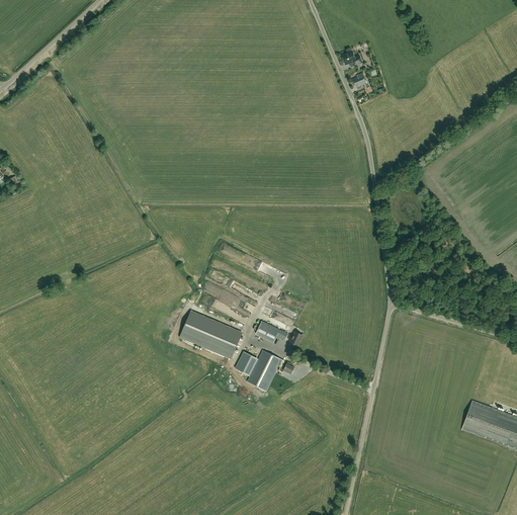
[(356,54),(353,48),(348,50),(349,51),(343,54),(346,62),(347,62),(348,62),(350,61),(353,59),(355,63),(364,59),(360,52),(356,54)]
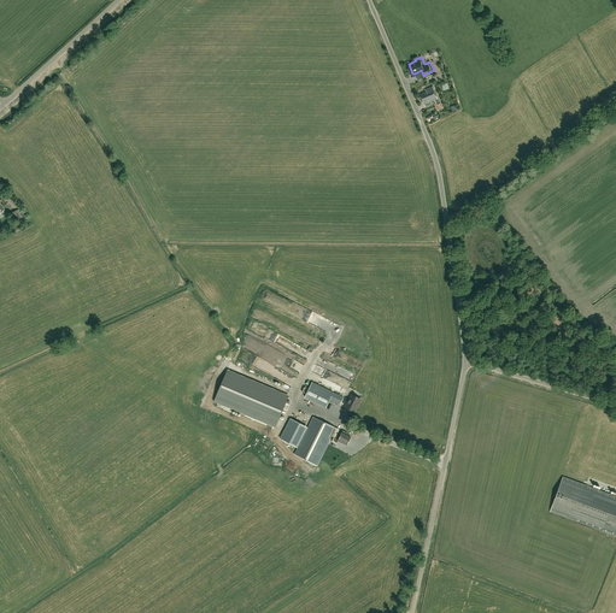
[(424,102),(439,96),(433,83),(426,86),(427,88),(420,90),(424,102)]
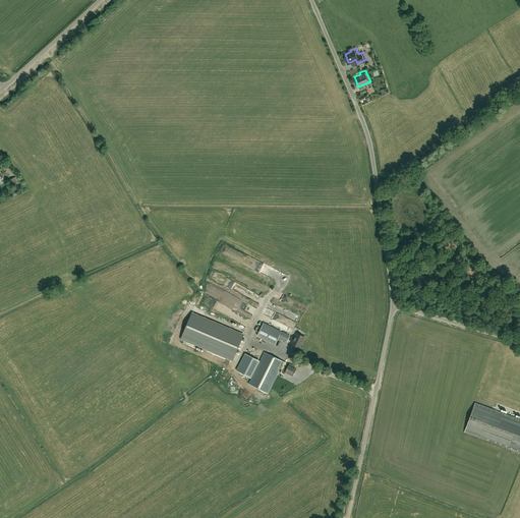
[(18,187),(22,186),(16,174),(9,177),(13,185),(16,183),(18,187)]
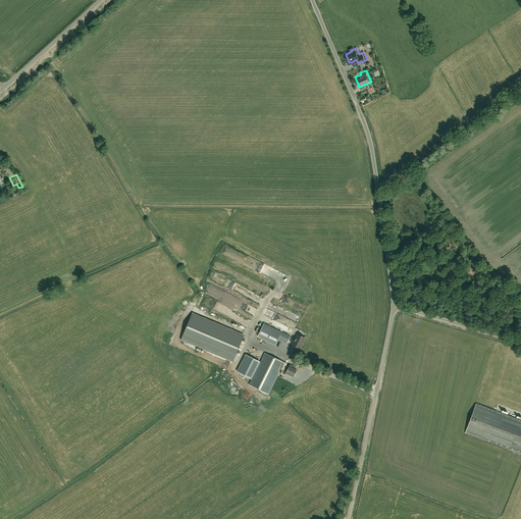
[(233,358),(245,332),(193,311),(183,336),(233,358)]
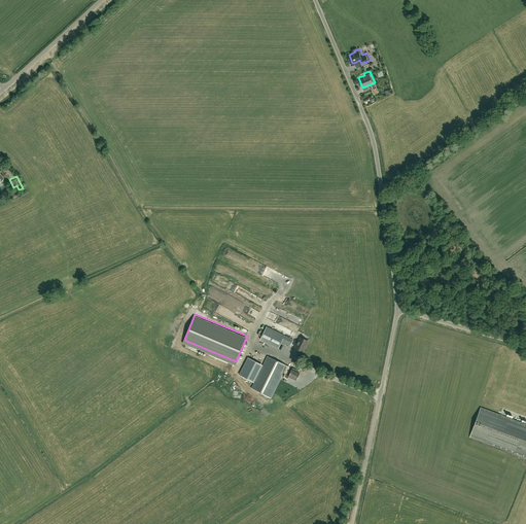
[(250,327),(254,330),(258,323),(253,321),(250,327)]
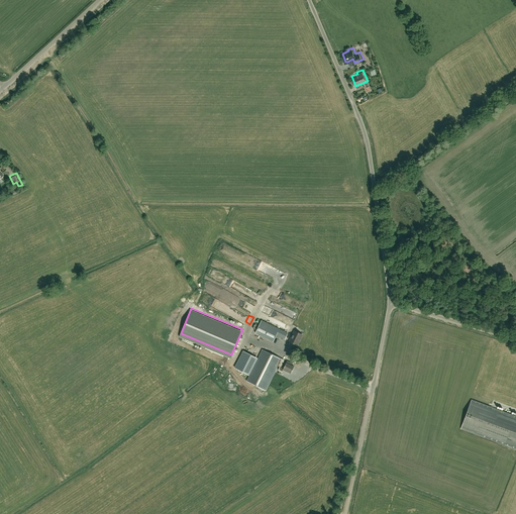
[(281,326),(263,317),(256,329),(274,338),(281,326)]
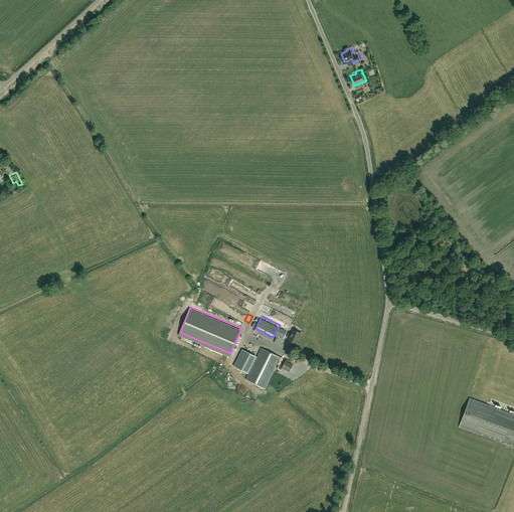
[(289,326),(291,322),(280,316),(278,321),(289,326)]
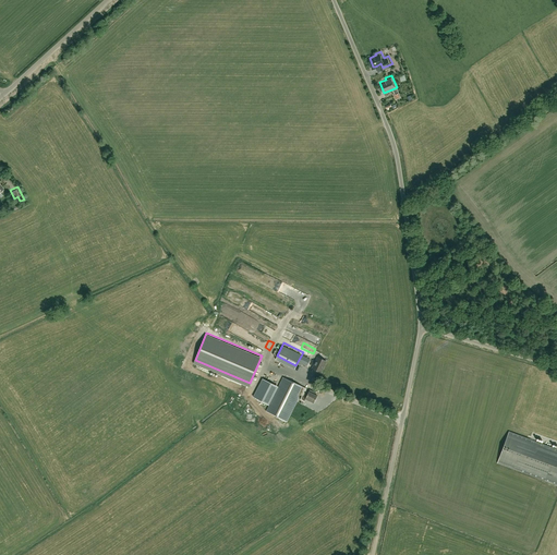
[(327,359),(319,354),(313,365),(322,370),(327,359)]
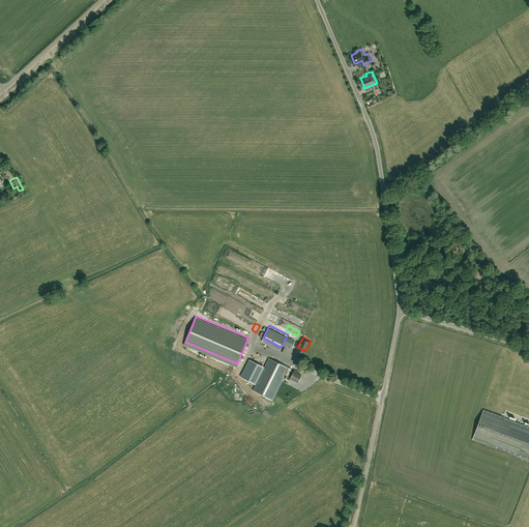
[(276,352),(280,347),(263,339),(260,344),(276,352)]
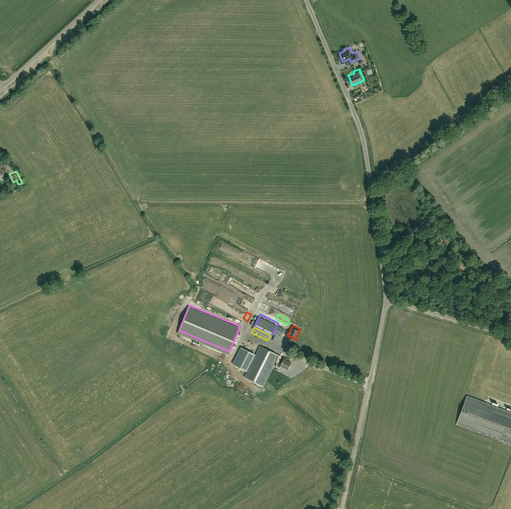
[(237,362),(247,367),(256,349),(242,343),(234,359),(238,361),(237,362)]
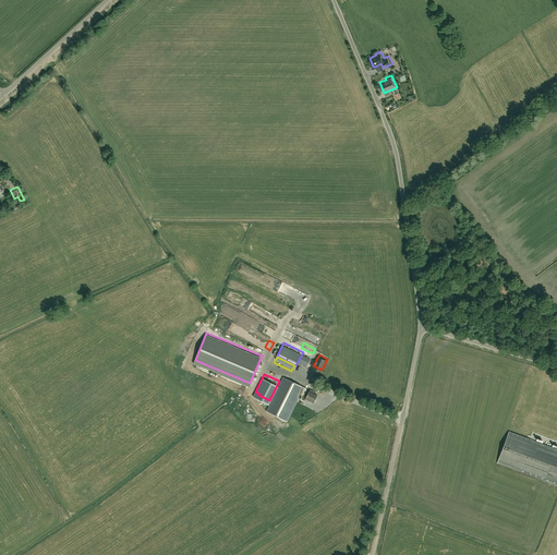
[(303,393),(304,393),(306,388),(307,386),(285,375),(268,409),(288,418),(301,391),(303,393)]
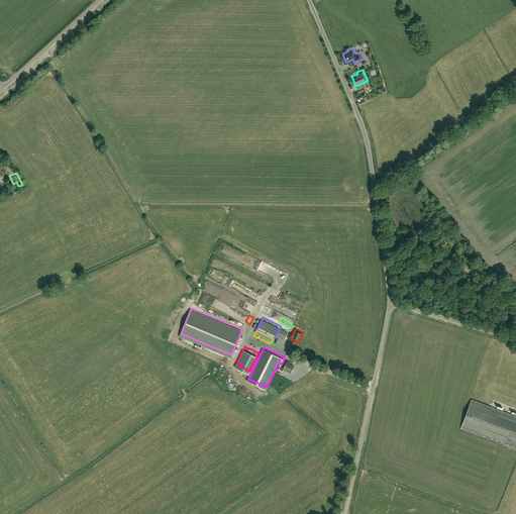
[(287,362),(284,360),(282,364),(281,364),(279,368),(283,370),(284,367),(292,371),(295,364),(291,362),(292,360),(288,358),(287,362)]
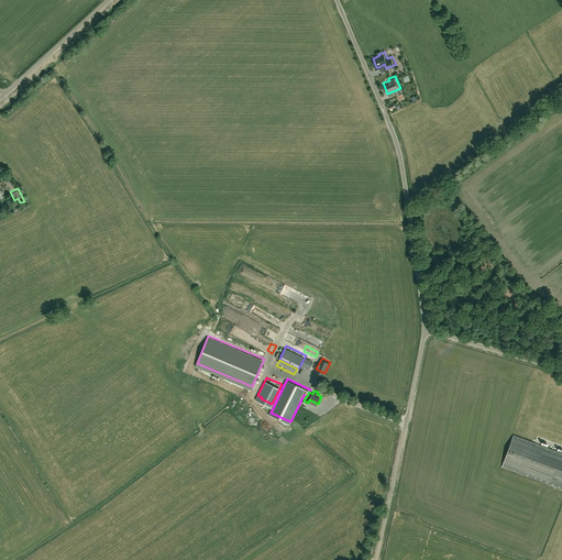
[(561,450),(515,432),(504,464),(561,486),(561,450)]
